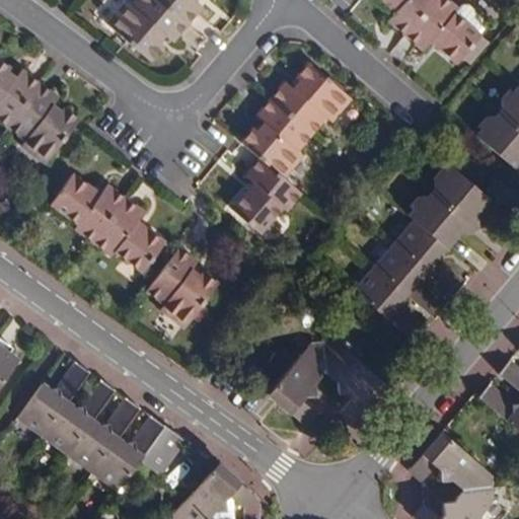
[(186,24),(157,0),(135,0),(131,6),(125,1),(105,25),(148,61),(161,46),(157,42),(163,35),(171,42),(186,24)]
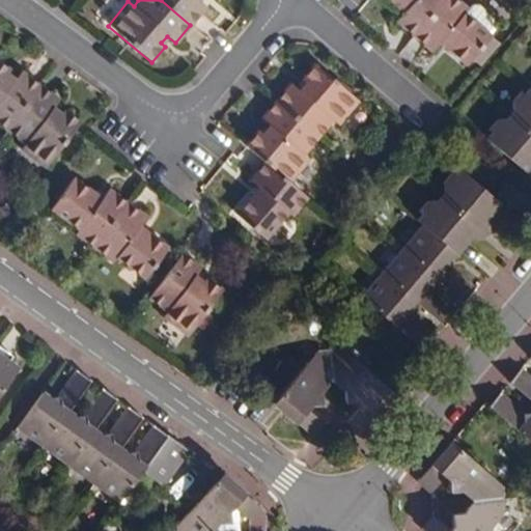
[(161,0),(190,25),(205,7),(198,0),(161,0)]
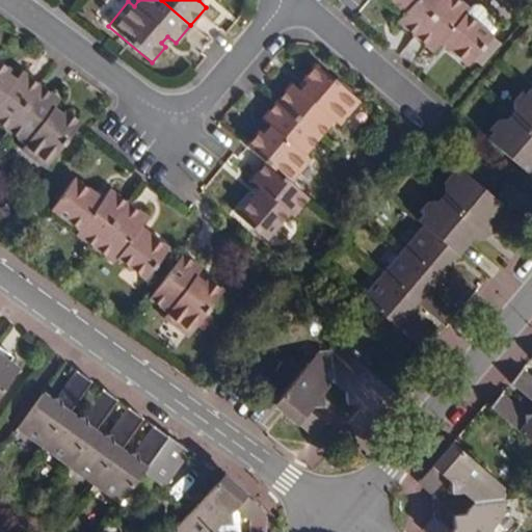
[(396,21),(415,36),(445,0),(390,0),(403,11),(396,21)]
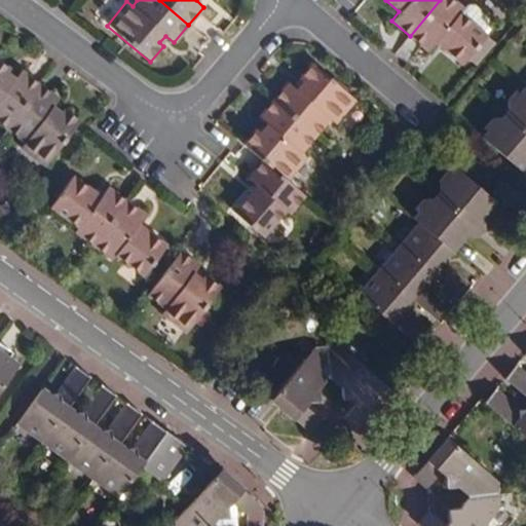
[(452,0),(440,0),(410,36),(427,51),(436,42),(461,65),(486,37),(460,13),(463,9),(452,0)]
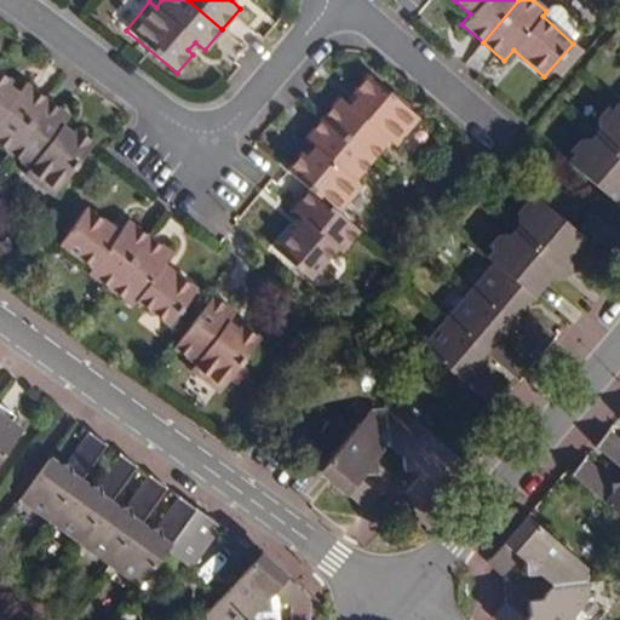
[(543,16),(573,44),(585,29),(560,7),(551,6),(546,11),(543,16)]
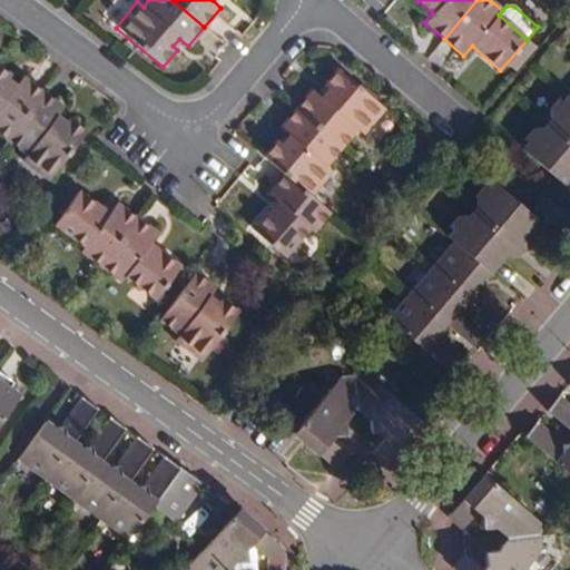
[(0,135),(6,139),(42,91),(21,77),(15,86),(7,80),(10,75),(0,67),(0,135)]
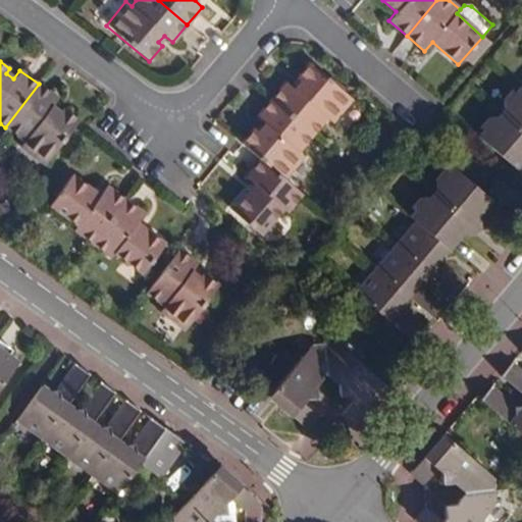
[(270,100),(311,135),(325,118),(331,122),(352,100),(308,63),(295,79),(299,83),(293,89),(284,83),(270,100)]
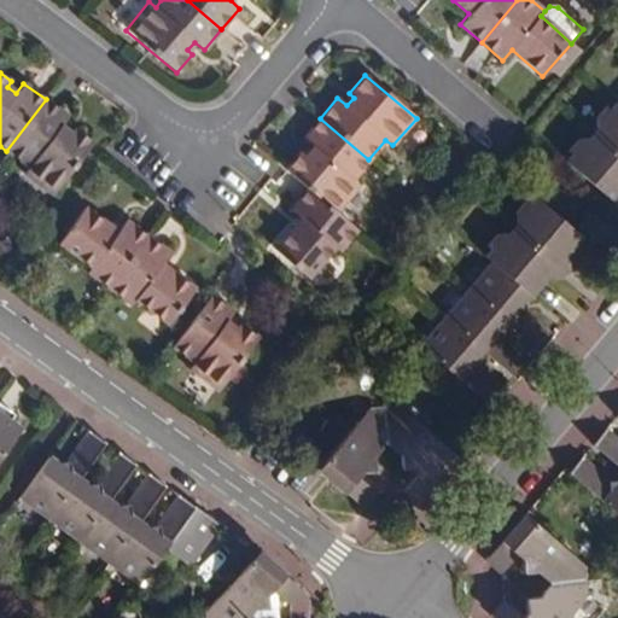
[(68,116),(46,99),(6,151),(28,168),(23,174),(52,196),(92,143),(73,128),(69,133),(60,127),(68,116)]
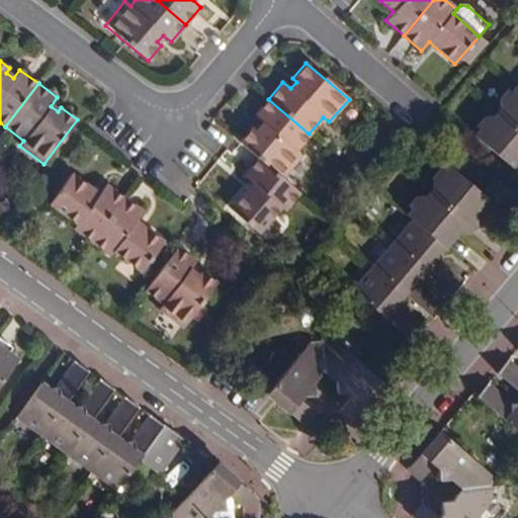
[(502,107),(497,113),(517,131),(517,89),(516,88),(507,100),(501,99),(502,107)]
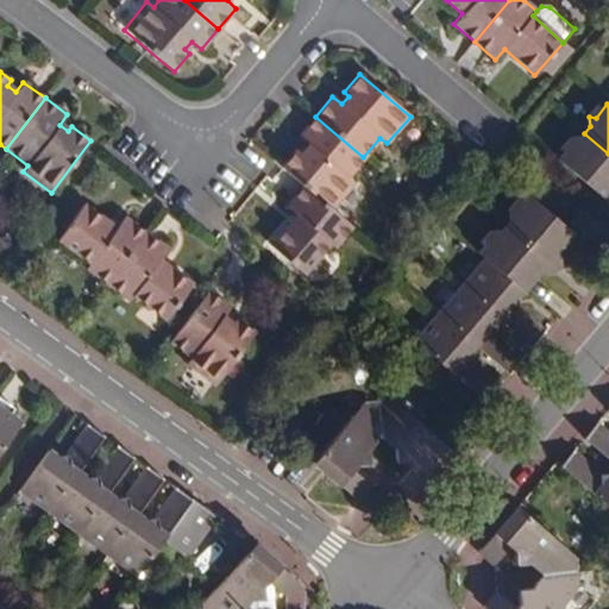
[(363,157),(315,117),(297,138),(306,144),(300,154),(295,150),(280,167),(302,186),(330,209),(352,183),(346,177),(363,157)]
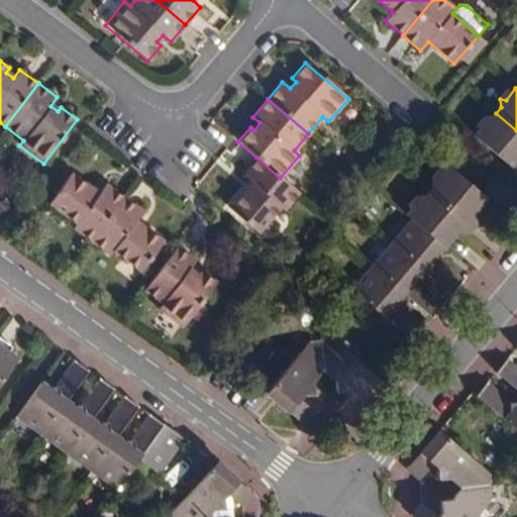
[(516,130),(496,113),(492,117),(488,116),(487,122),(476,136),(511,166),(516,158),(516,130)]
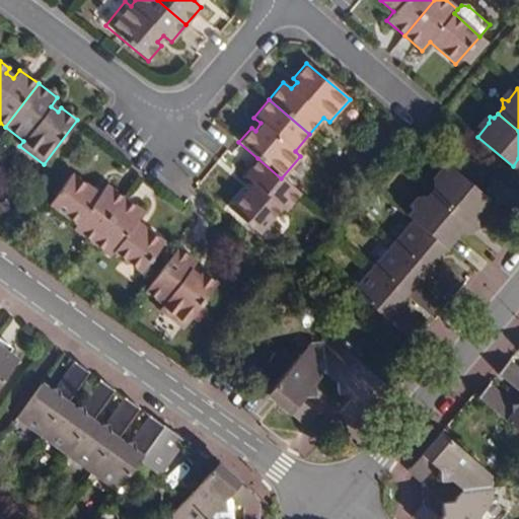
[(281,178),(257,158),(243,176),(251,183),(230,210),(258,233),(281,208),(284,211),(299,194),(281,178)]
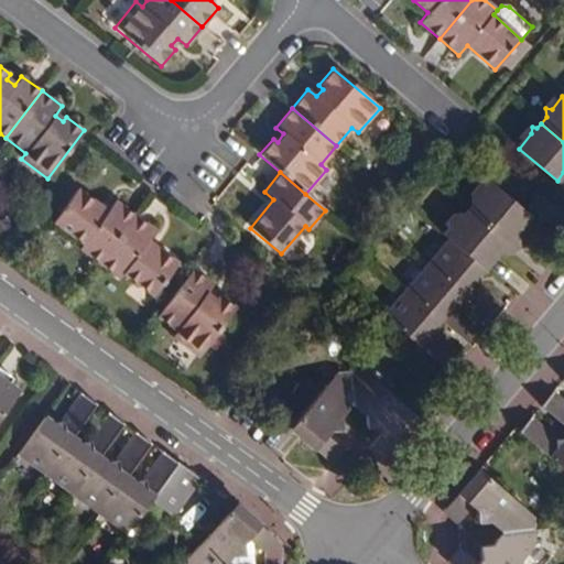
[(472,213),(516,250),(520,245),(519,234),(532,218),(492,184),(479,198),(474,199),(475,208),(472,213)]
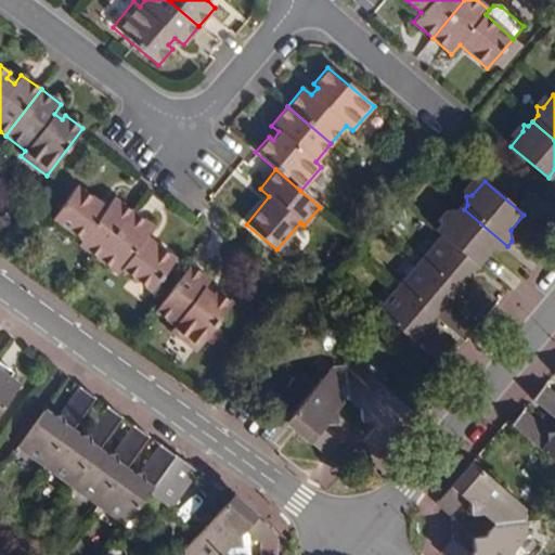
[(78,245),(98,260),(132,214),(112,198),(105,208),(76,188),(52,219),(81,241),(78,245)]
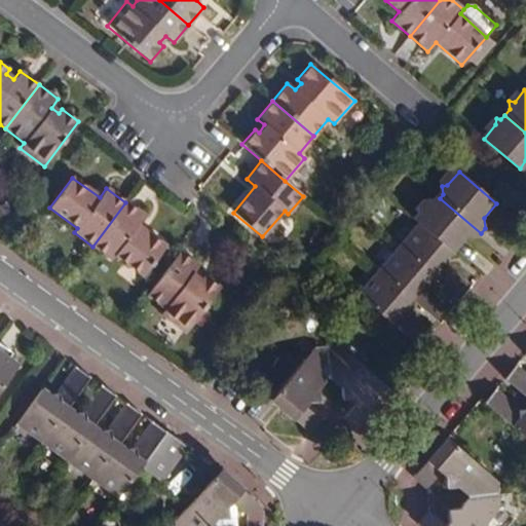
[(417,222),(422,226),(453,252),(454,254),(465,240),(477,238),(481,233),(440,198),(435,203),(429,202),(429,209),(417,222)]
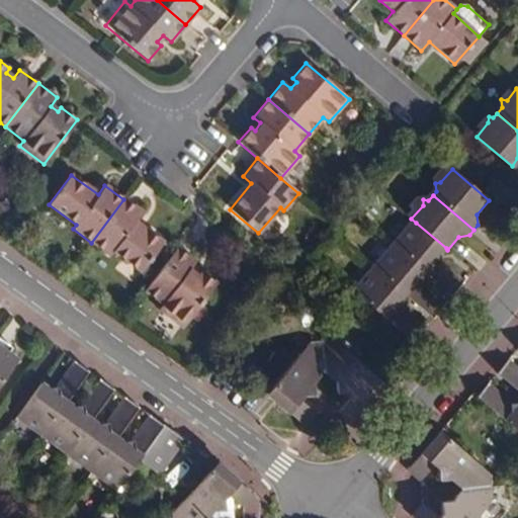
[(141,272),(162,242),(135,223),(142,212),(123,199),(91,243),(110,256),(113,252),(141,272)]
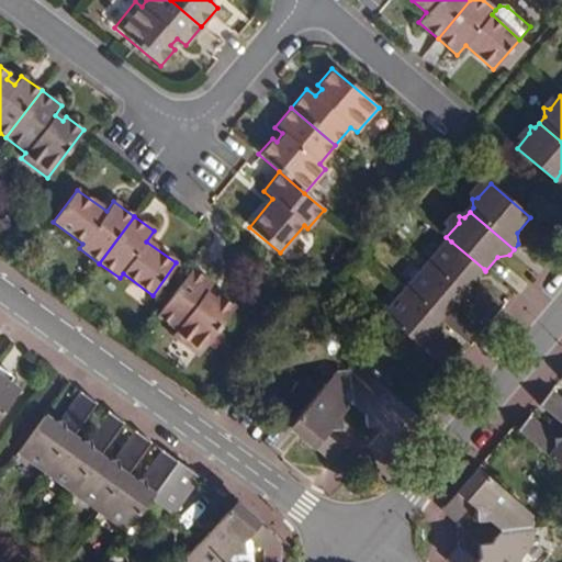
[(451,242),(429,266),(462,294),(493,321),(504,308),(480,288),(476,278),(484,269),(451,242)]
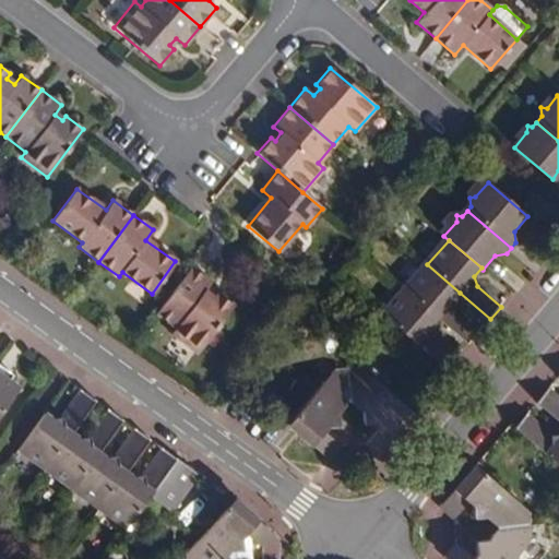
[(427,264),(404,290),(437,319),(468,345),(479,332),(455,312),(453,301),(460,293),(427,264)]
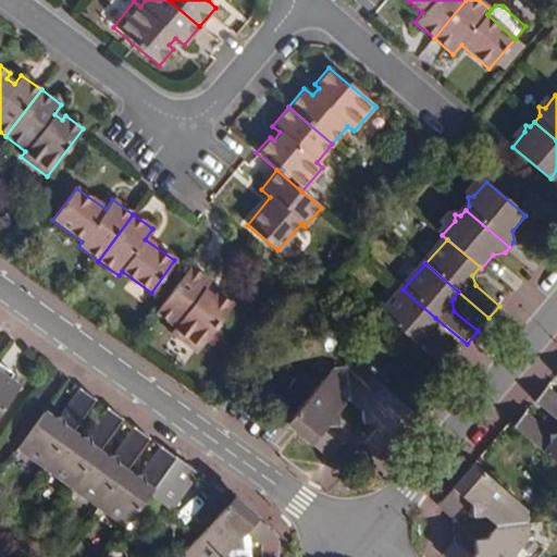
[(209,281),(188,265),(153,312),(174,327),(170,333),(196,353),(232,304),(214,292),(210,295),(202,289),(209,281)]
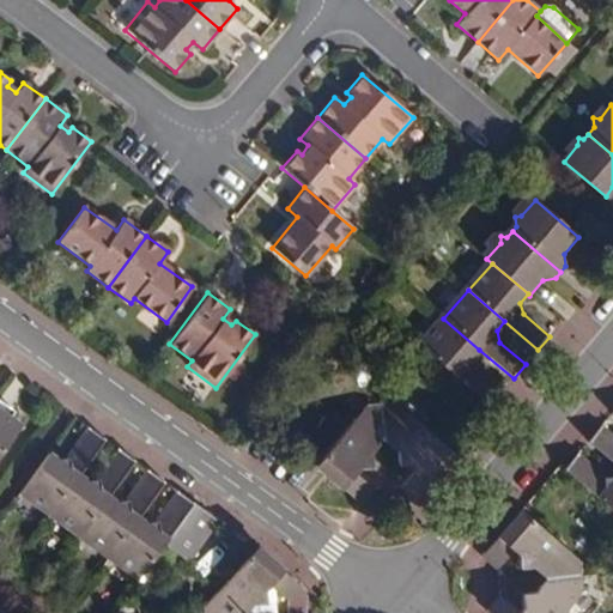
[(473,358),(479,350),(443,319),(419,346),(490,407),(503,392),(474,368),(473,358)]
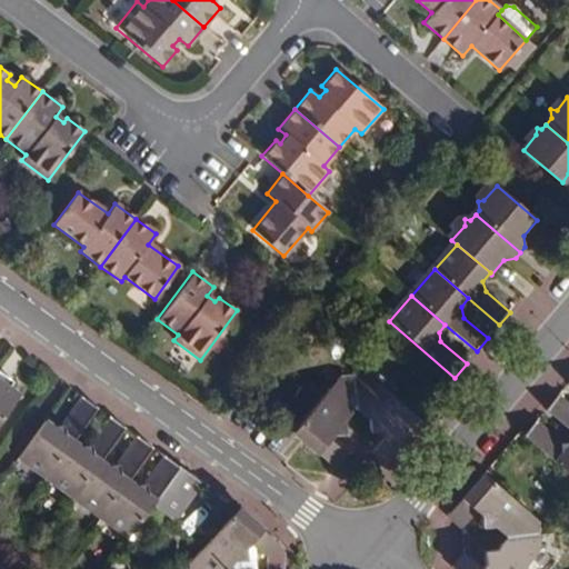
[(0,371),(0,426),(22,396),(10,387),(13,382),(0,371)]
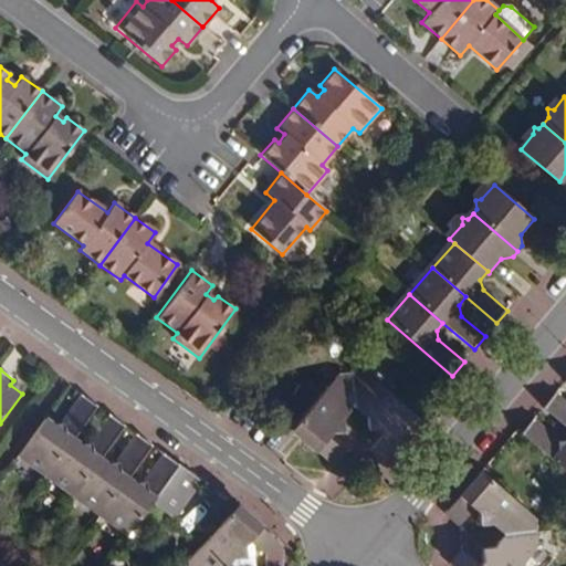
[(350,378),(354,413),(366,422),(367,435),(379,435),(384,438),(369,452),(384,464),(418,423),(365,377),(350,378)]
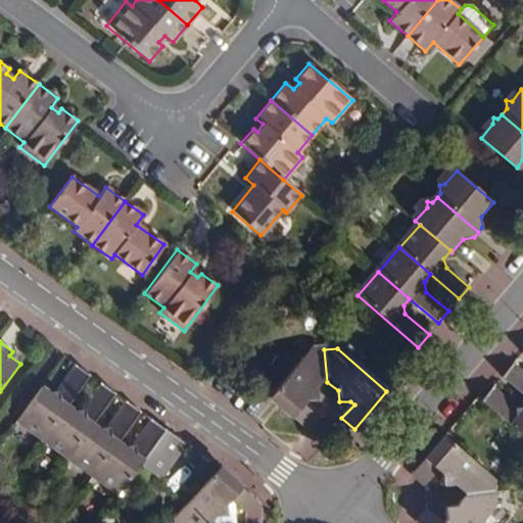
[(318,391),(327,382),(324,349),(314,350),(271,399),(307,430),(318,420),(304,408),(308,402),(318,401),(318,391)]
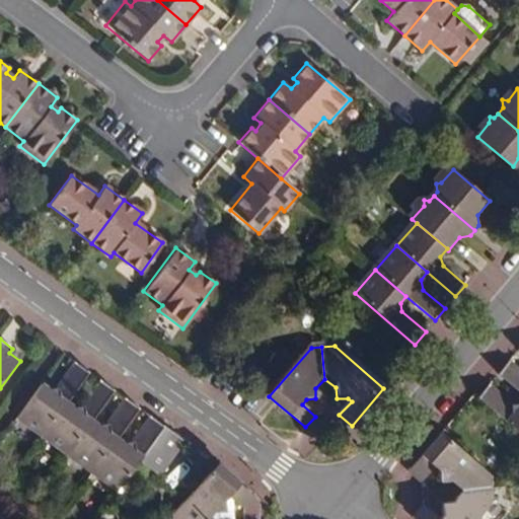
[(43,437),(68,401),(89,372),(77,363),(59,388),(50,389),(42,384),(16,419),(43,437)]
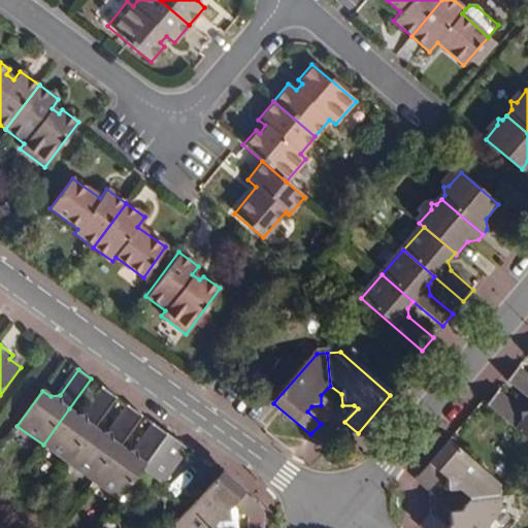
[(527,375),(520,369),(508,383),(527,398),(527,375)]
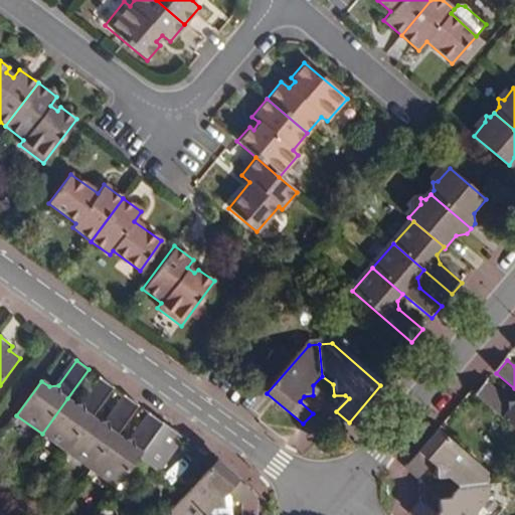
[(67,452),(93,416),(114,386),(103,378),(86,402),(74,403),(67,398),(42,434),(67,452)]
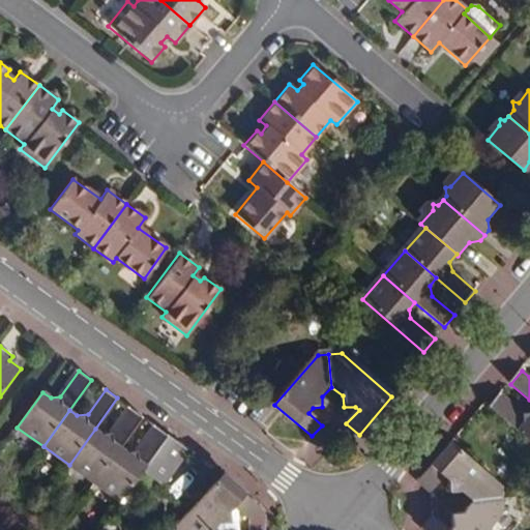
[(529,442),(529,414),(525,414),(501,395),(490,408),(529,442)]
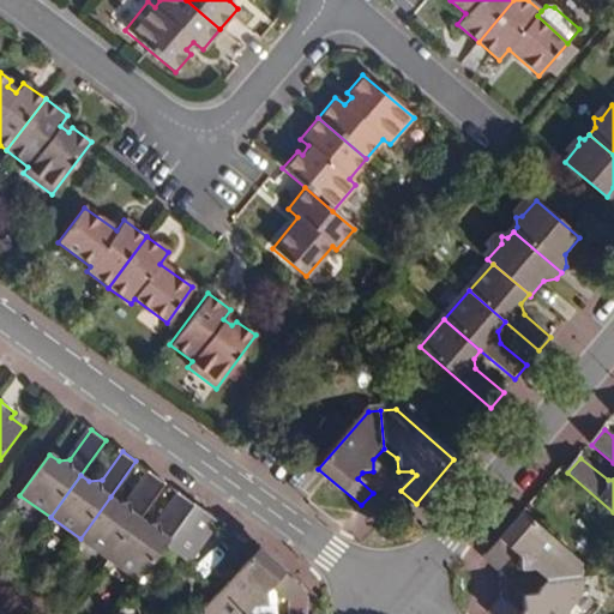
[(80,539),(110,559),(140,518),(166,482),(151,473),(132,501),(119,503),(110,497),(80,539)]
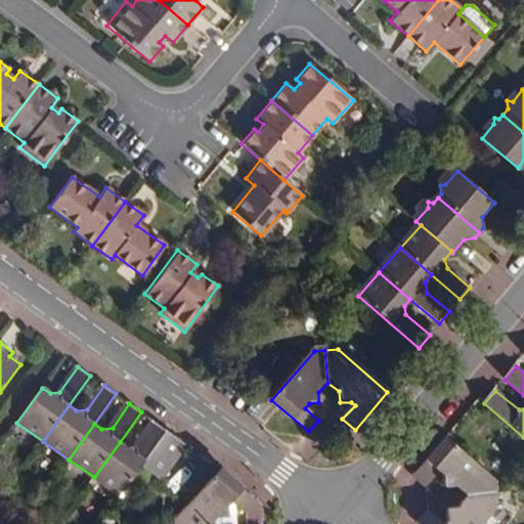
[(125,446),(120,442),(94,477),(120,495),(142,464),(167,430),(155,422),(139,443),(125,446)]
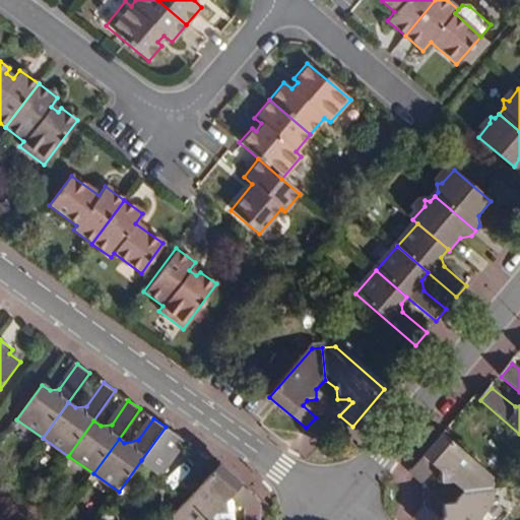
[(141,460),(161,475),(186,441),(166,427),(141,460)]
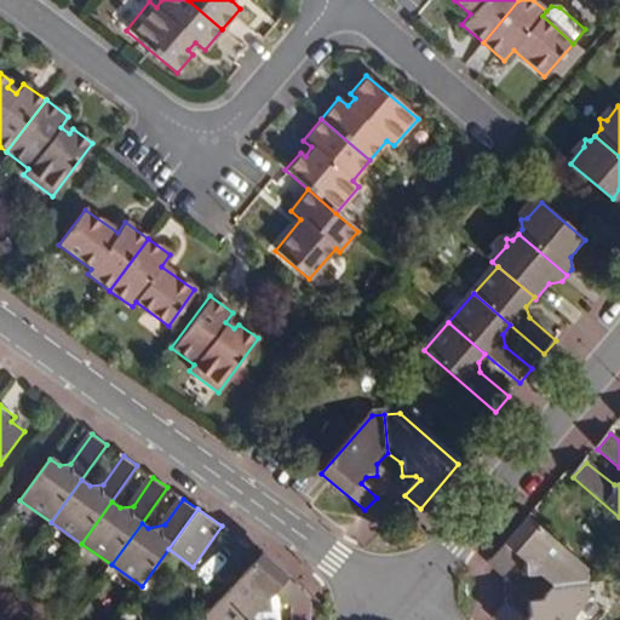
[(550,585),(587,583),(585,567),(527,518),(488,566),(503,578),(517,560),(524,564),(526,577),(537,575),(550,585)]
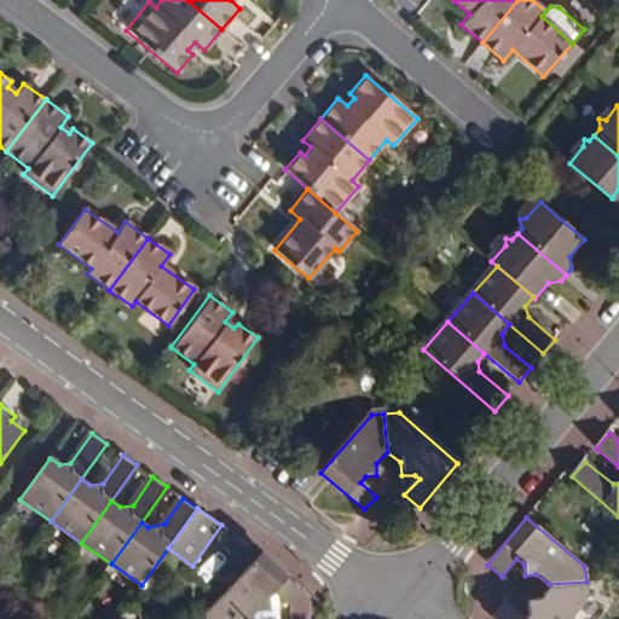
[(206,613),(206,618),(247,618),(256,608),(266,607),(266,596),(272,590),(290,606),(305,590),(258,551),(206,613)]
